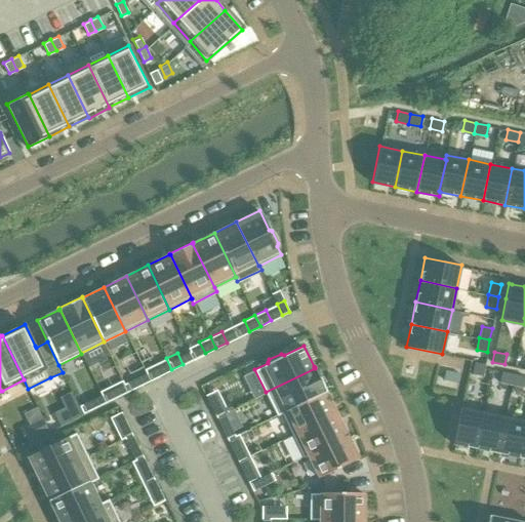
[(166,358),(155,363),(160,374),(171,369),(166,358)]
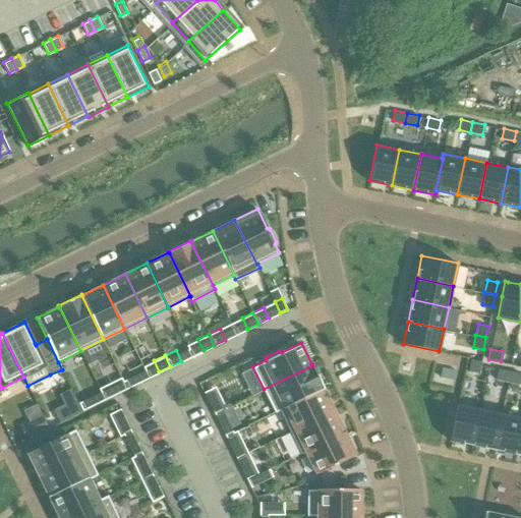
[(471,358),(468,370),(478,372),(480,364),(480,360),(471,358)]
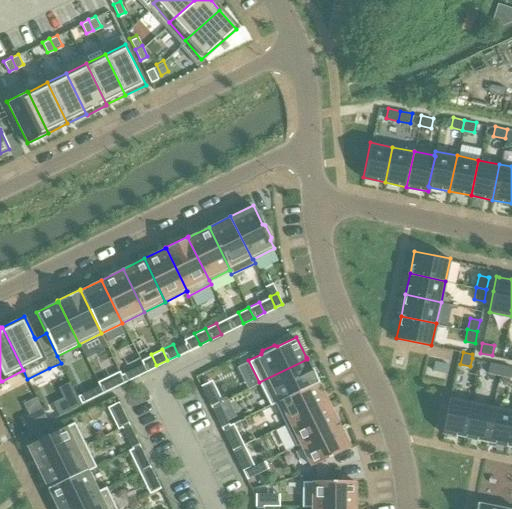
[(307,359),(259,382),(270,405),(274,403),(274,402),(318,380),(307,359)]
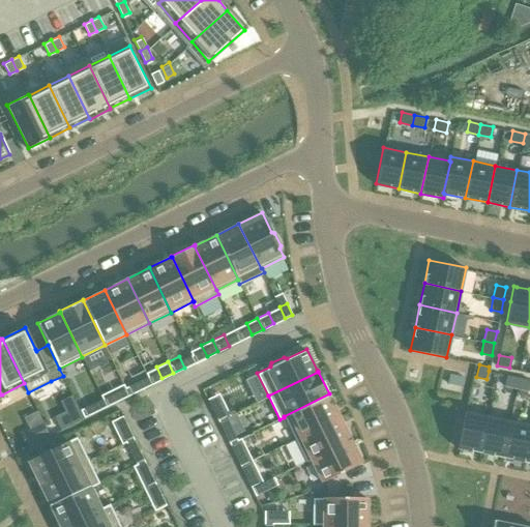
[(449,373),(447,382),(461,385),(462,385),(464,376),(463,376),(449,373)]
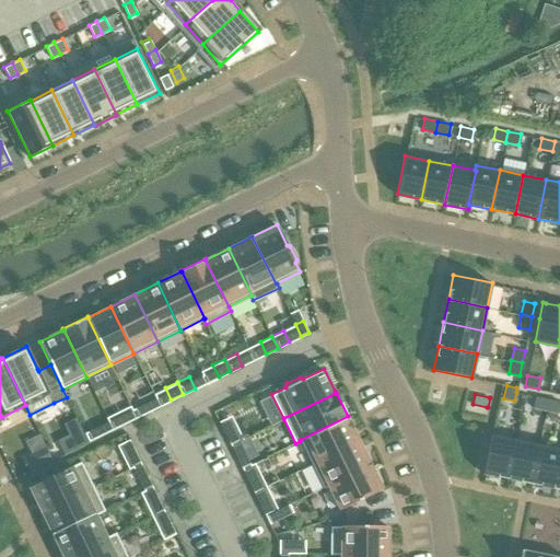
[(535,396),(533,407),(546,409),(548,398),(535,396)]
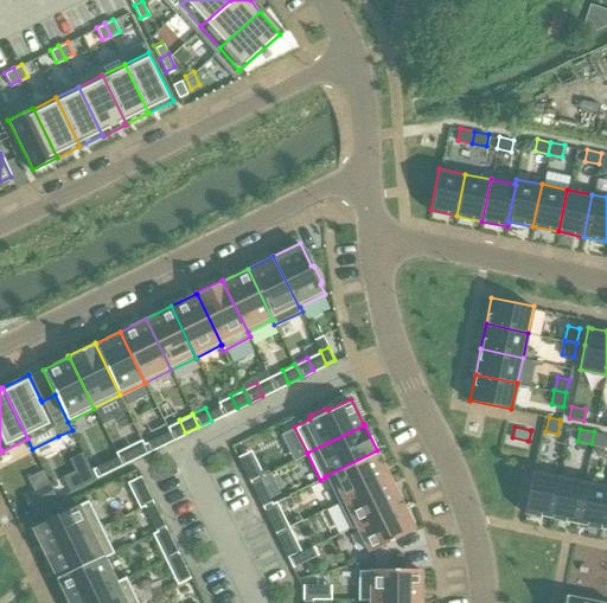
[(606,434),(594,431),(592,443),(605,447),(606,437),(606,434)]
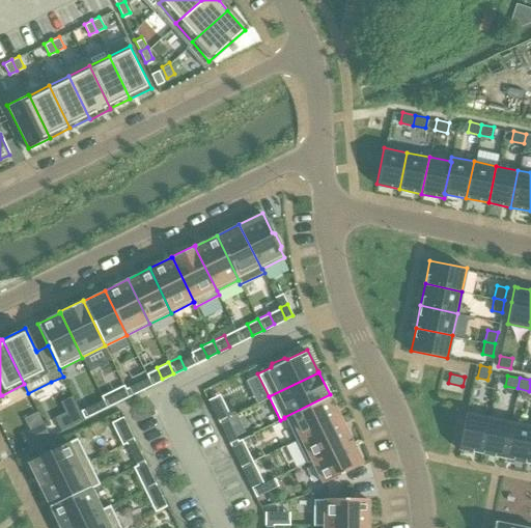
[(135,379),(123,384),(129,395),(140,390),(135,379)]
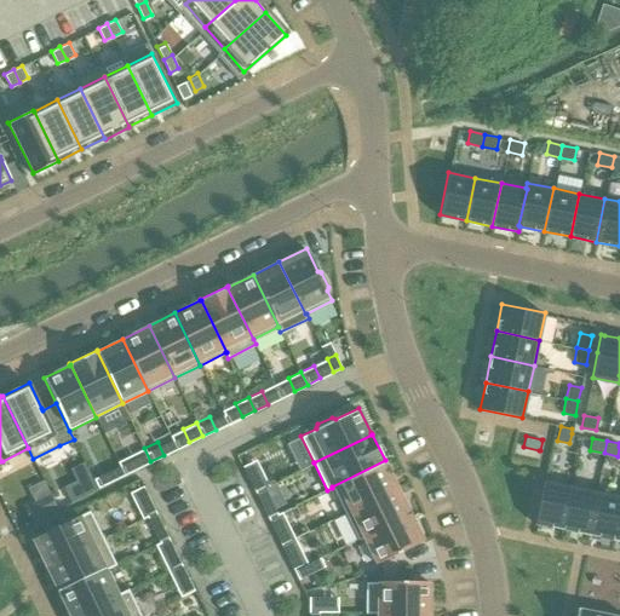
[(144,448),(131,454),(138,467),(150,461),(144,448)]
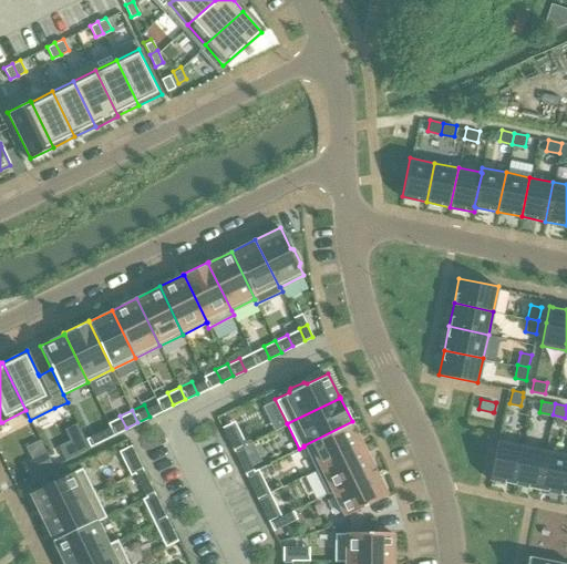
[(352,421),(303,445),(303,447),(315,469),(363,445),(352,422),(352,421)]
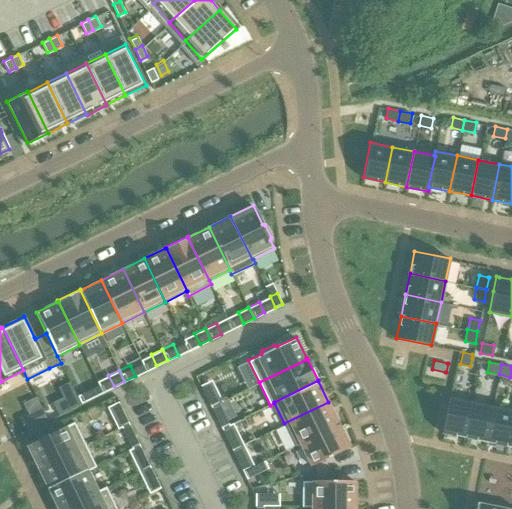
[(94,382),(86,386),(92,396),(99,393),(94,382)]
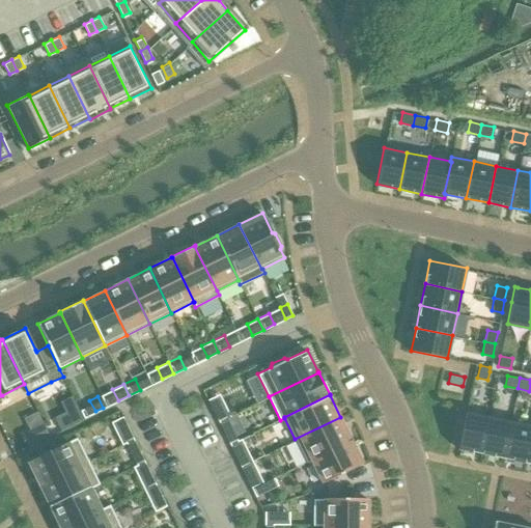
[(225,405),(214,410),(219,421),(226,417),(230,416),(225,405)]
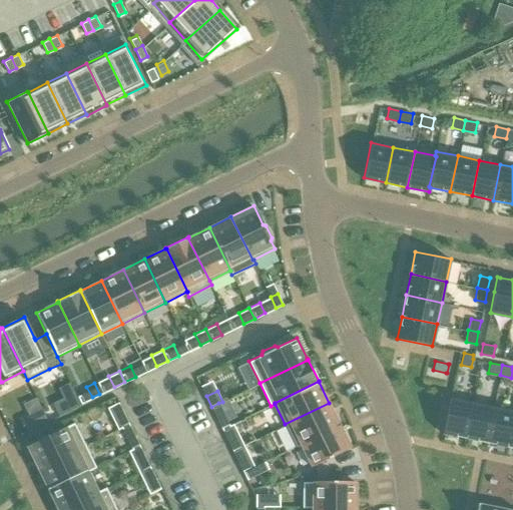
[(465,437),(472,402),(450,397),(442,433),(465,437)]
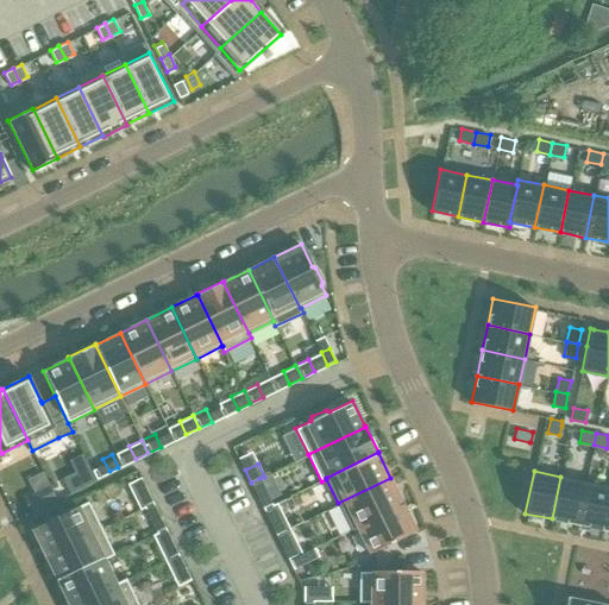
[(585,481),(560,477),(552,518),(577,524),(585,481)]
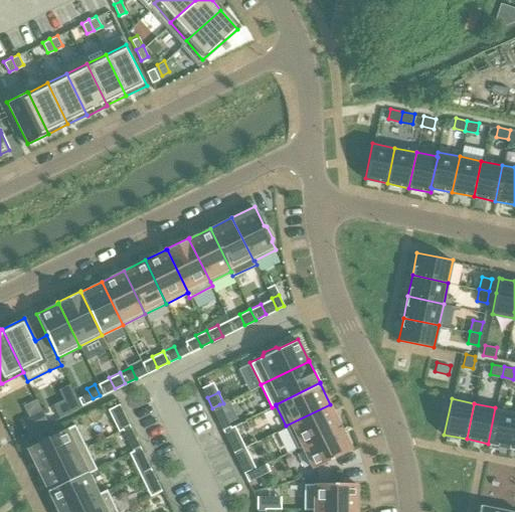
[(219,404),(212,408),(218,419),(225,415),(219,404)]
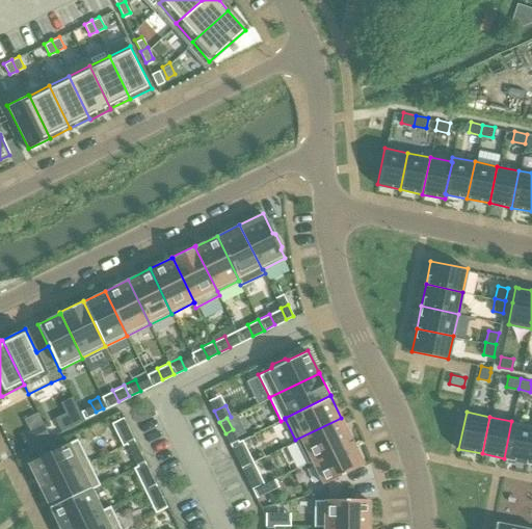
[(341,418),(295,440),(307,464),(312,461),(311,460),(351,441),(341,418)]
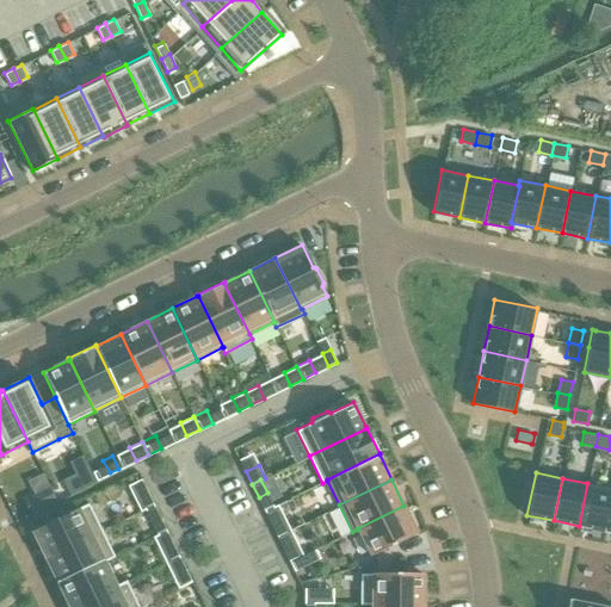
[(610,496),(610,488),(587,483),(579,526),(604,531),(610,496)]
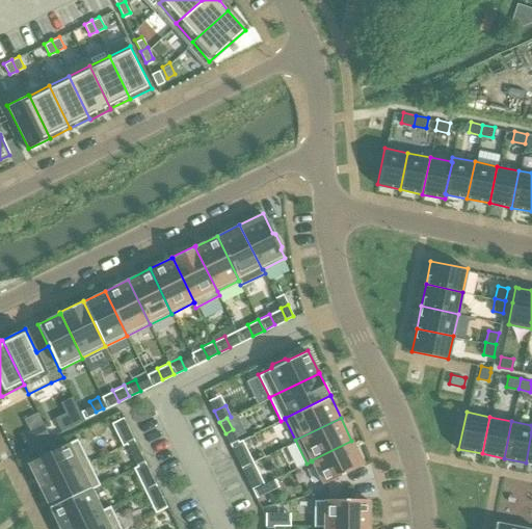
[(128,427),(116,433),(123,445),(133,439),(128,427)]
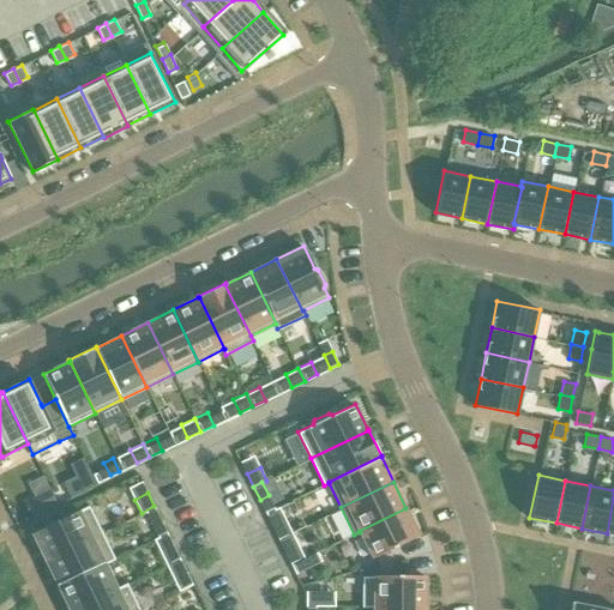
[(59,519),(32,532),(46,560),(102,532),(90,506),(89,505),(59,519)]
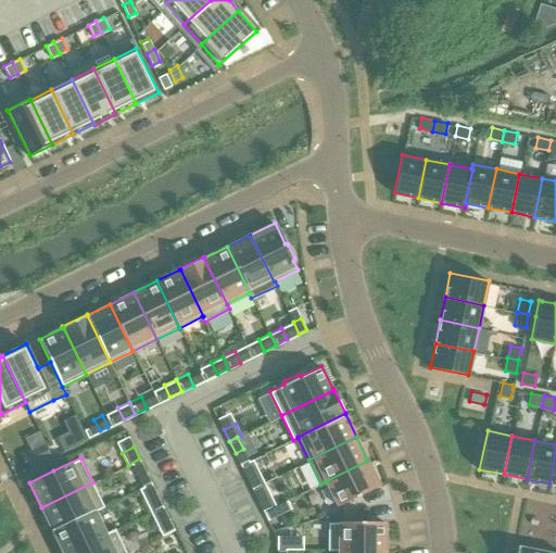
[(139,459),(128,465),(134,476),(146,470),(139,459)]
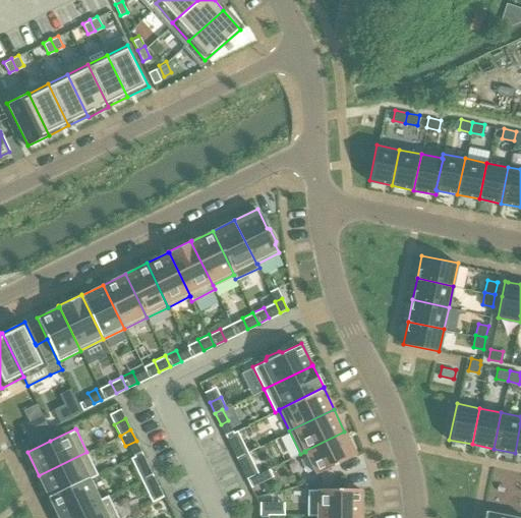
[(344,432),(304,451),(305,452),(315,473),(347,458),(355,454),(344,432)]
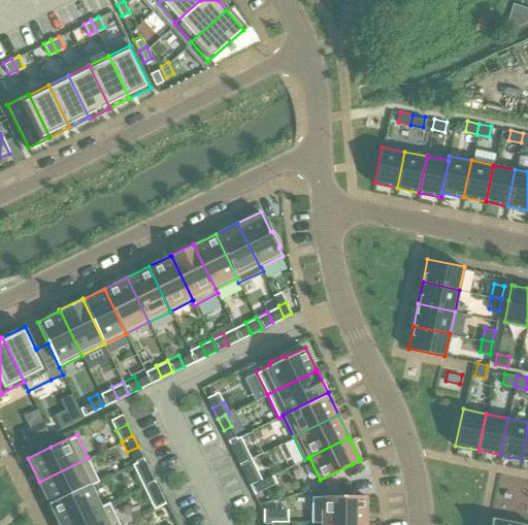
[(245,447),(234,452),(239,463),(251,458),(245,447)]
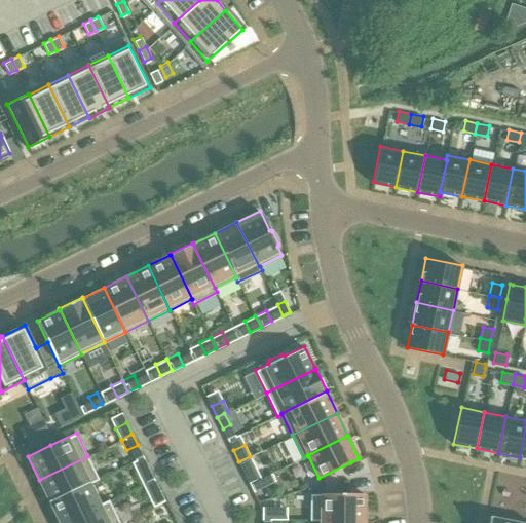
[(87,456),(39,480),(49,502),(89,483),(99,479),(96,473),(87,456)]
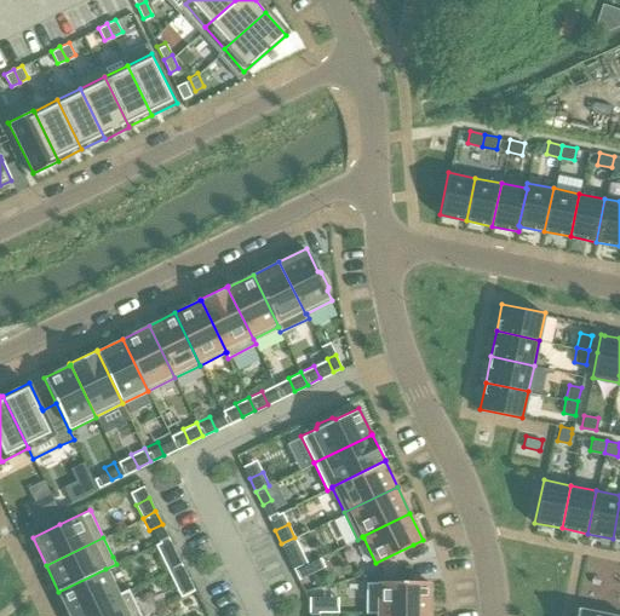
[(294,537),(281,543),(288,557),(300,550),(294,537)]
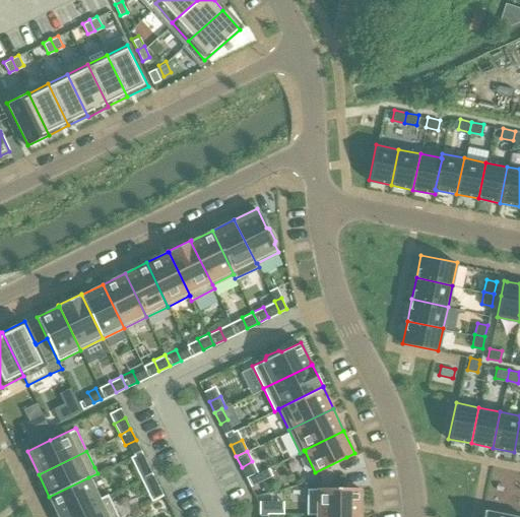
[(146,461),(135,466),(141,477),(151,472),(146,461)]
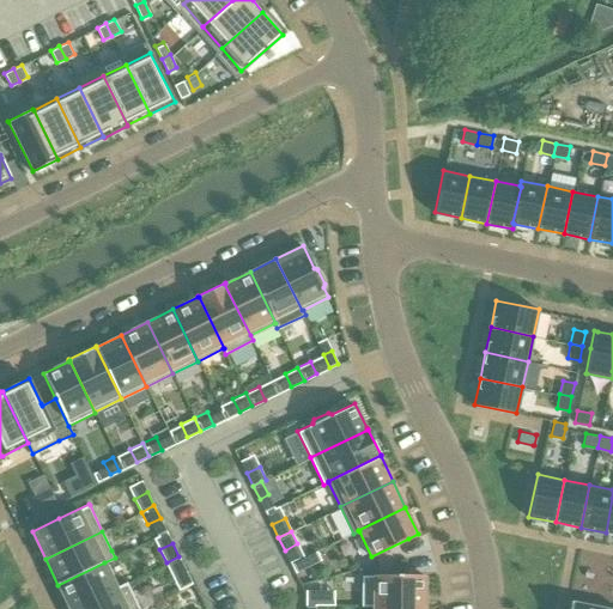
[(178,556),(167,562),(173,576),(186,570),(178,556)]
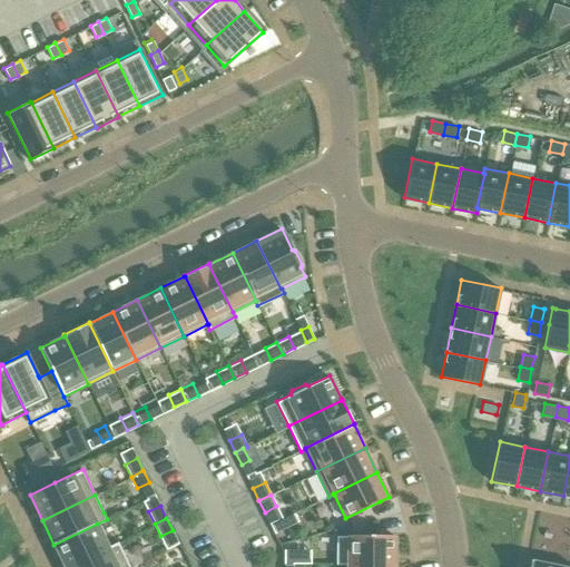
[(283,518),(271,524),(274,533),(286,526),(283,518)]
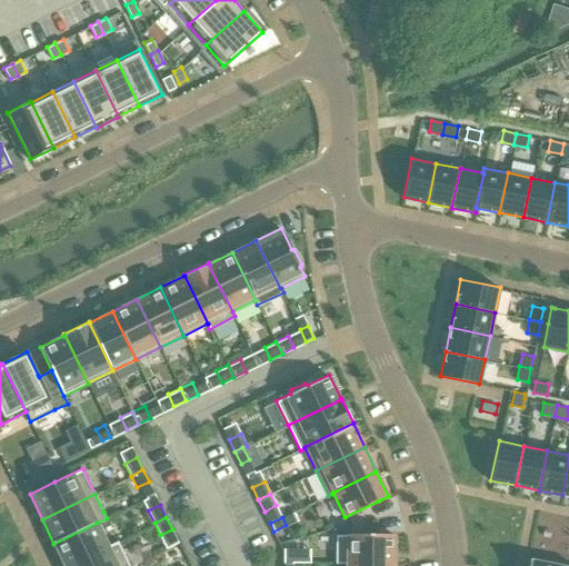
[(97,523),(53,544),(65,565),(67,565),(108,546),(108,545),(97,523)]
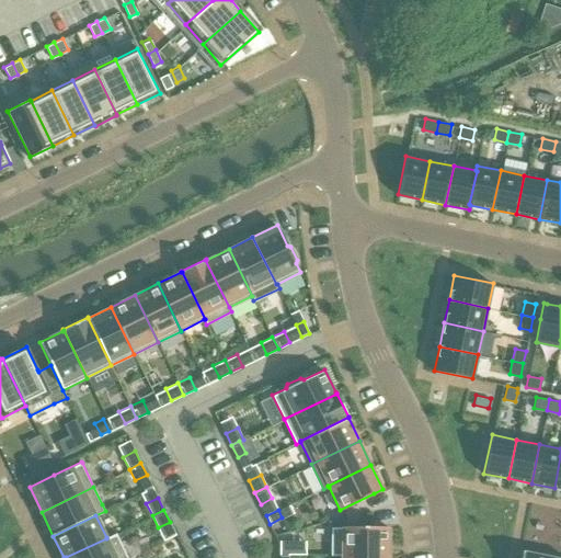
[(331,526),(331,555),(341,555),(341,554),(389,554),(389,526),(331,526)]
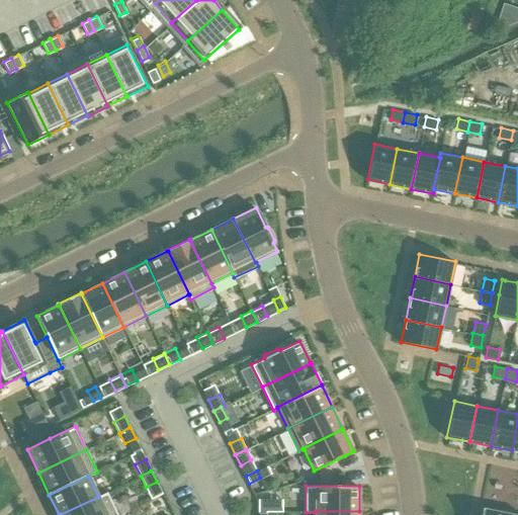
[(98,497),(61,514),(117,514),(118,514),(107,492),(98,496),(98,497)]
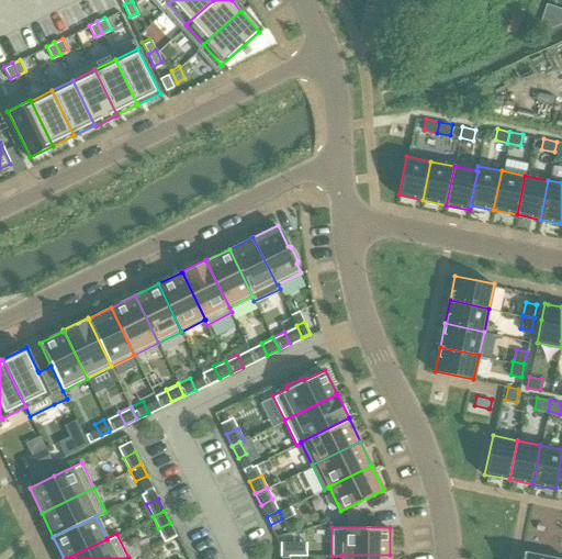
[(293,541),(280,541),(280,554),(293,554),(293,541)]
